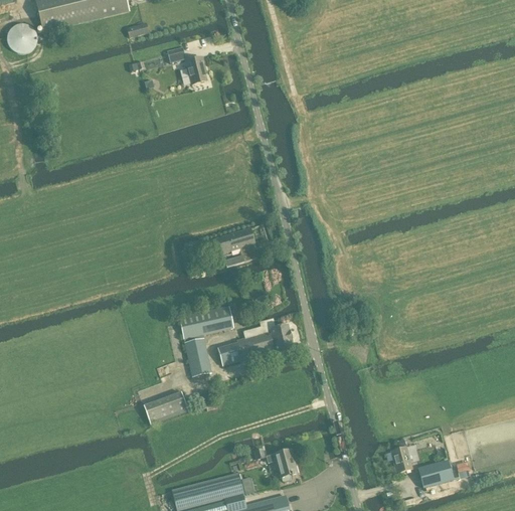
[(35,0),(42,30),(129,9),(126,0),(35,0)]
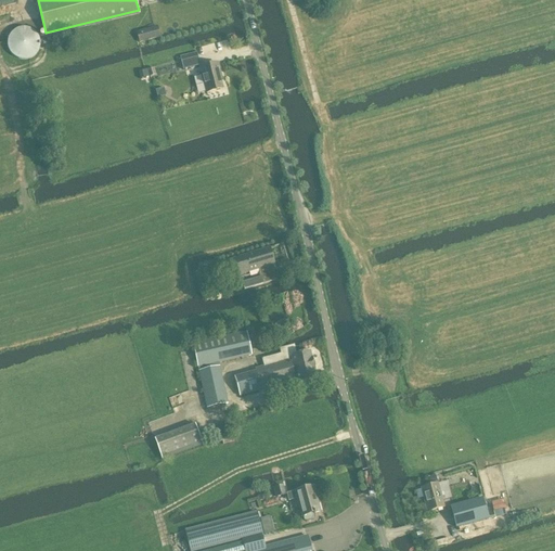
[(16,23),(12,26),(10,30),(9,34),(9,39),(10,46),(14,50),(20,52),(25,53),(31,52),(36,48),(39,43),(40,37),(39,31),(39,30),(37,26),(33,23),(27,21),(22,21),(16,23)]
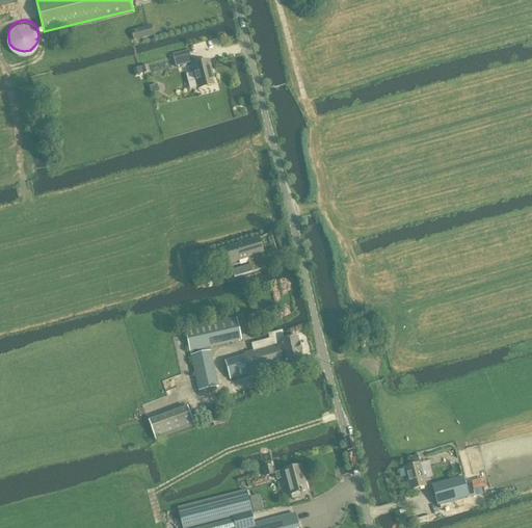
[(133,37),(154,32),(151,21),(131,26),(133,37)]
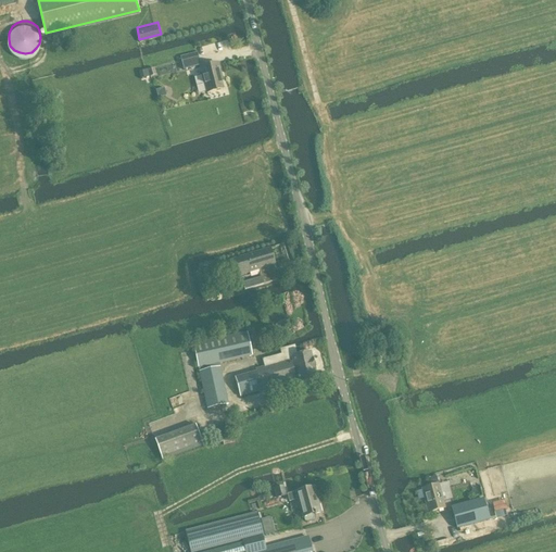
[(197,49),(180,53),(181,59),(184,66),(201,62),(199,55),(197,49)]
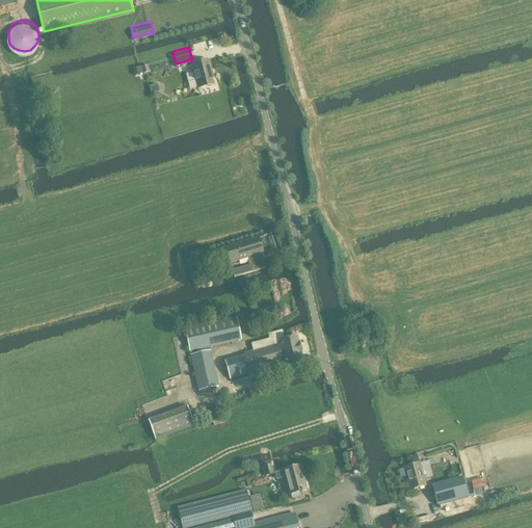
[(197,85),(213,82),(209,68),(211,67),(208,57),(192,61),(197,85)]
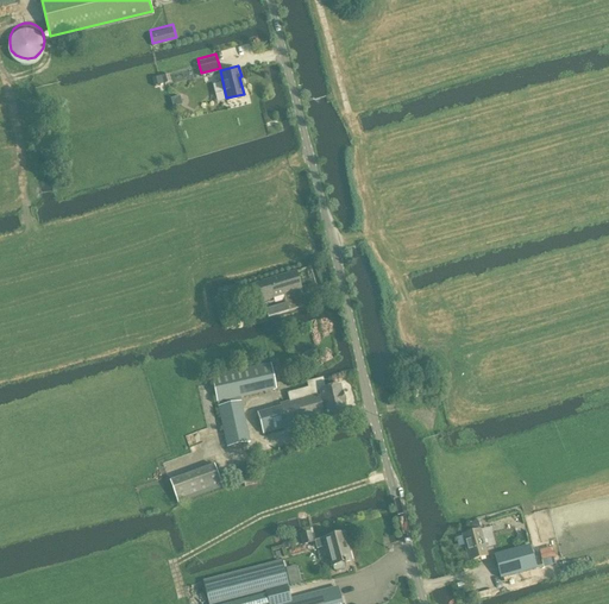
[(296,268),(253,281),(259,300),(283,291),(286,300),(276,302),(278,310),(289,307),(307,302),(303,291),(300,293),(299,287),(302,285),(301,284),(300,285),(294,269),(296,268)]
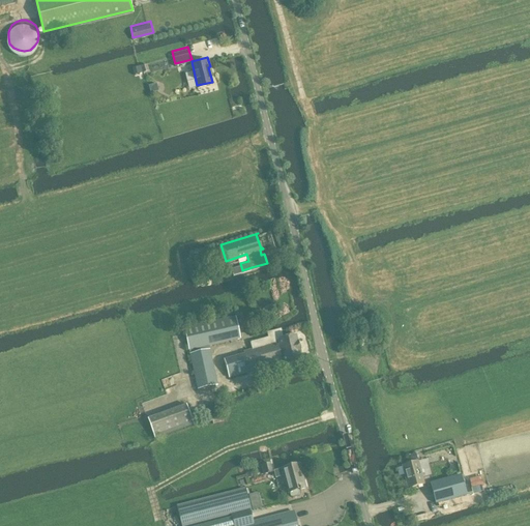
[(235,313),(183,325),(198,386),(208,384),(217,381),(208,342),(240,335),(235,313)]
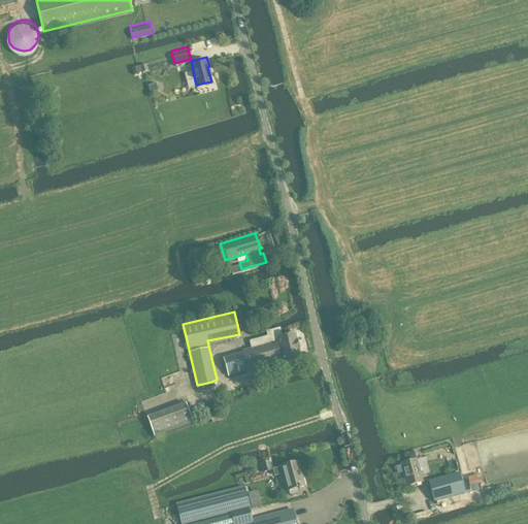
[(283,334),(279,325),(266,328),(267,333),(249,338),(251,345),(242,348),(243,350),(223,356),(228,373),(283,358),(283,359),(301,355),(295,331),(283,334)]
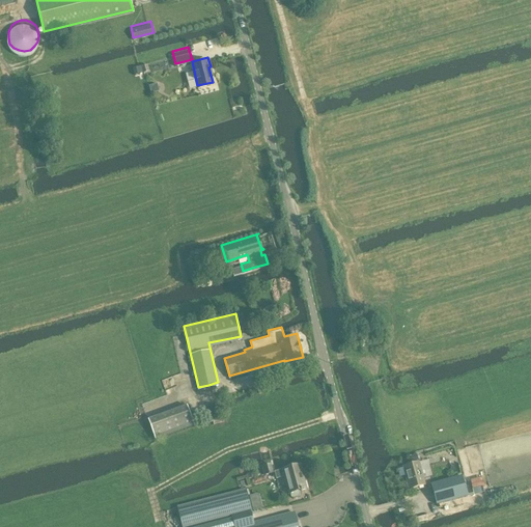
[(155,437),(194,423),(186,403),(147,417),(155,437)]
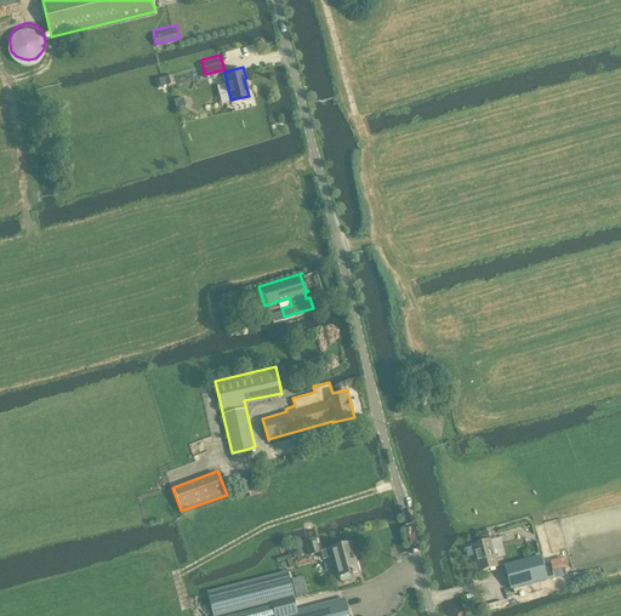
[(478,569),(497,563),(490,536),(471,542),(478,569)]
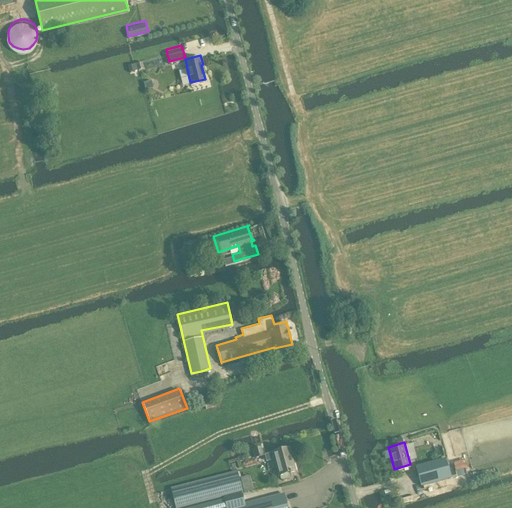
[(253,447),(255,455),(262,452),(260,445),(253,447)]
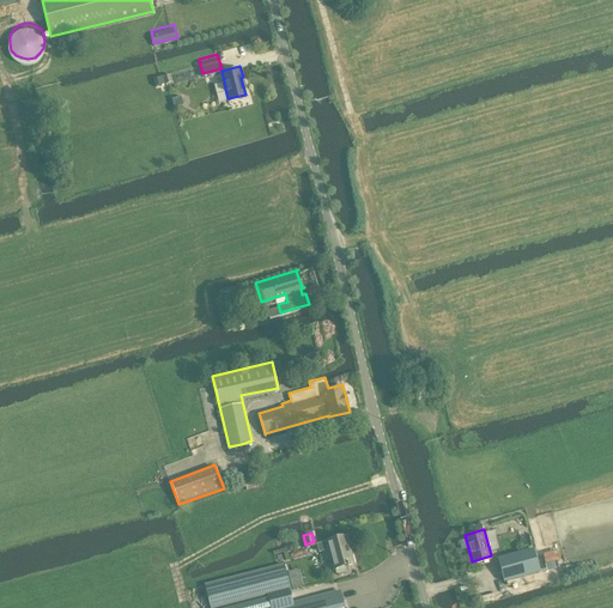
[(350,549),(349,543),(345,533),(316,541),(319,548),(328,546),(333,566),(334,566),(337,571),(339,572),(345,570),(347,567),(346,564),(349,564),(347,563),(353,560),(350,549)]
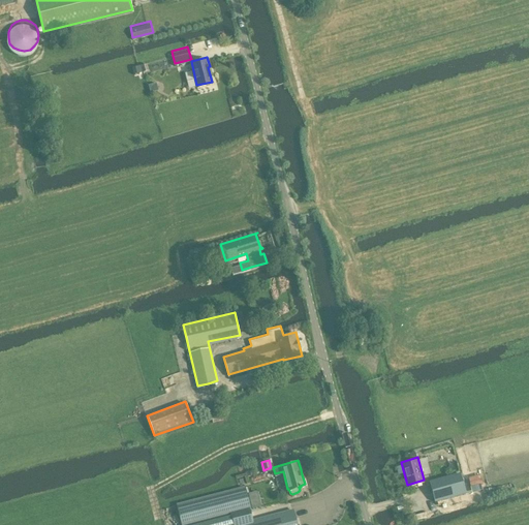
[(459,471),(429,480),(435,499),(465,491),(459,471)]
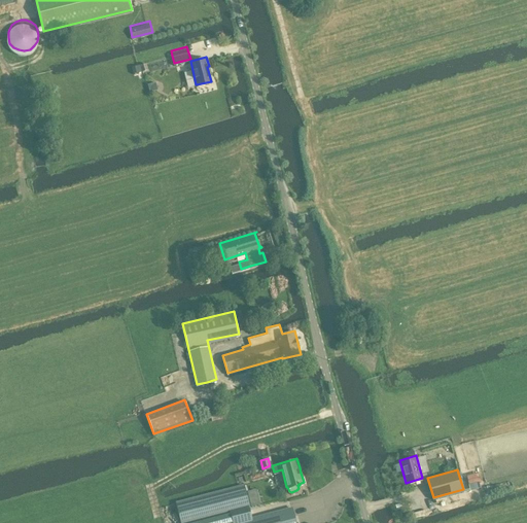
[(180,522),(295,522),(291,506),(250,516),(248,507),(249,507),(244,483),(183,498),(175,500),(174,500),(178,515),(180,522)]
